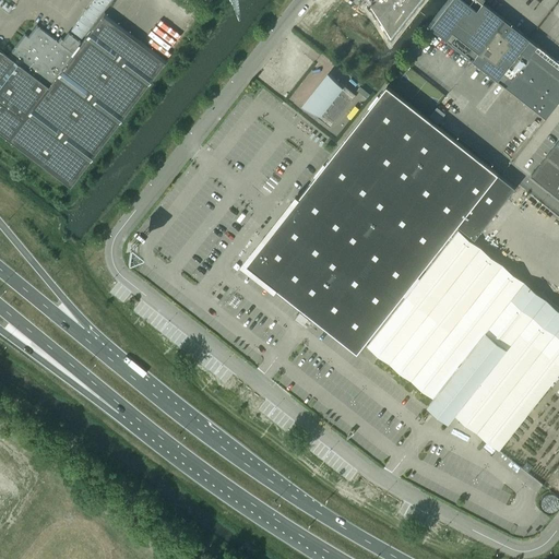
[(93,0),(70,31),(81,38),(109,0),(93,0)]
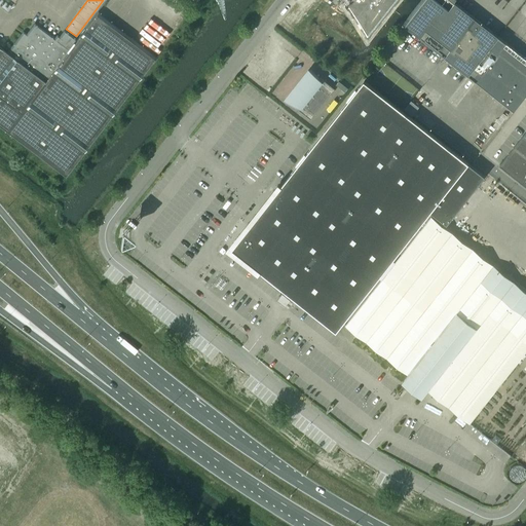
[(347,0),(346,0),(370,37),(399,0),(347,0)]
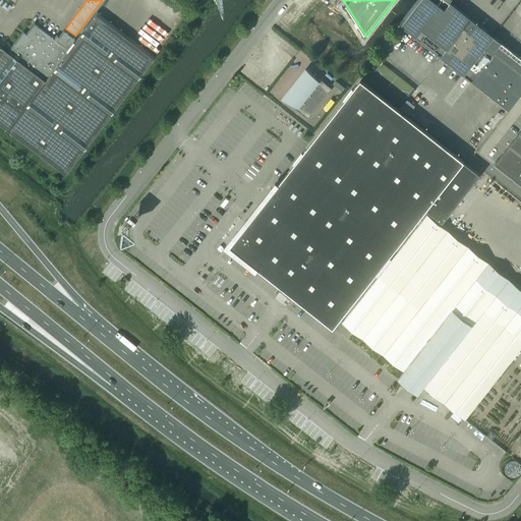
[(520,57),(495,37),(451,2),(450,3),(450,4),(449,4),(445,1),(445,0),(420,0),(402,24),(399,22),(399,23),(415,37),(414,38),(415,39),(422,30),(426,33),(420,40),(509,110),(510,110),(520,95),(520,57)]
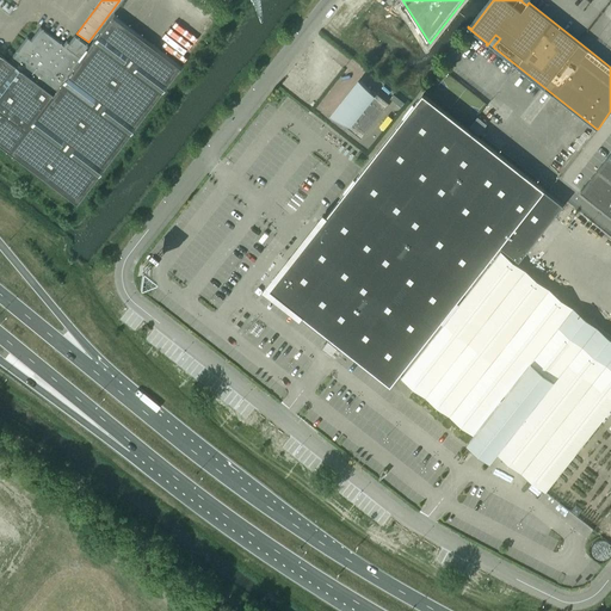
[(0,147),(75,204),(181,66),(113,14),(88,47),(74,36),(66,48),(39,28),(28,44),(24,42),(8,62),(0,55),(0,147)]
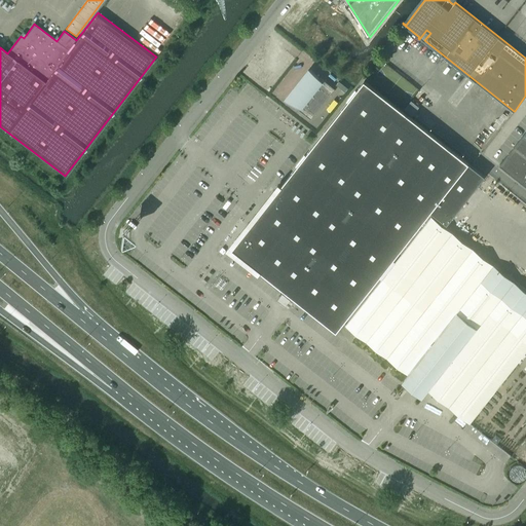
[(310,70),(287,100),(311,119),(335,89),(310,70)]
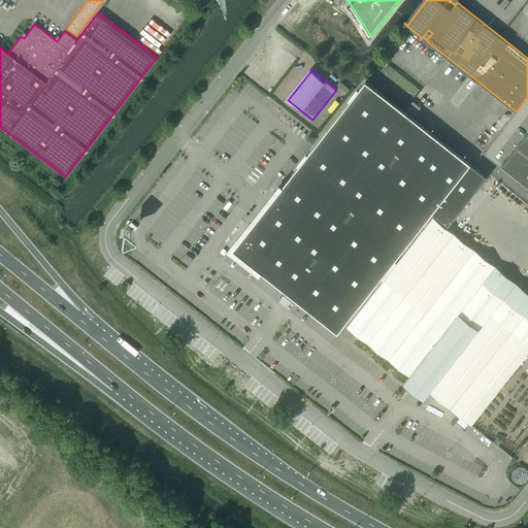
[(337,333),(432,212),(449,225),(487,176),(365,80),(283,186),(265,208),(233,250),(262,272),(262,273),(337,333)]
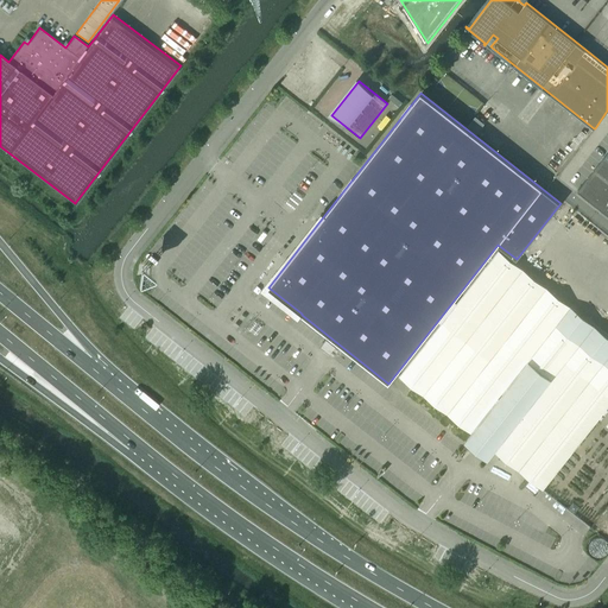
[(607,162),(602,158),(595,169),(607,178),(607,162)]
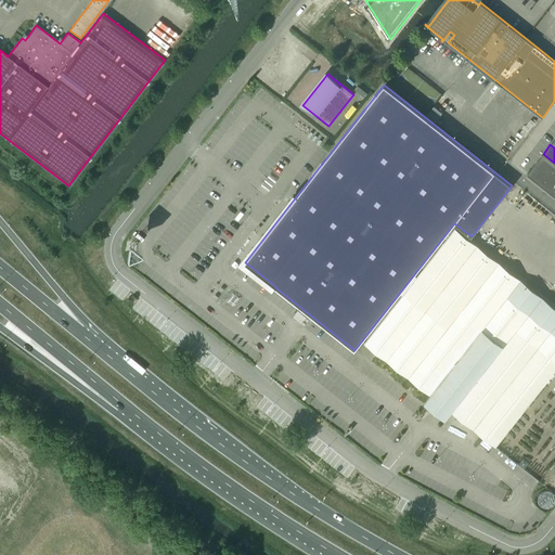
[(554,163),(543,154),(536,163),(543,169),(551,175),(554,178),(554,163)]
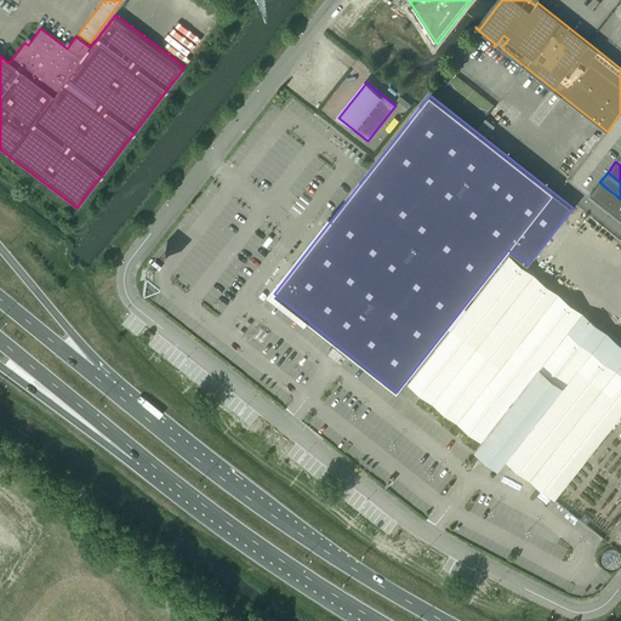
[(599,182),(590,194),(599,200),(608,189),(599,182)]
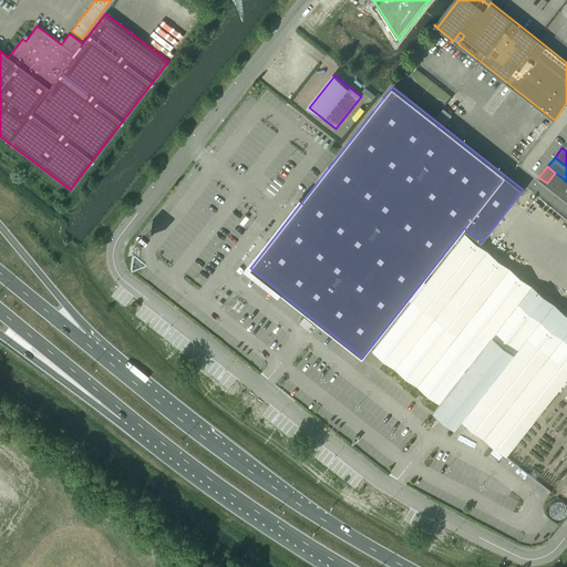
[(555,173),(547,183),(555,189),(563,178),(555,173)]
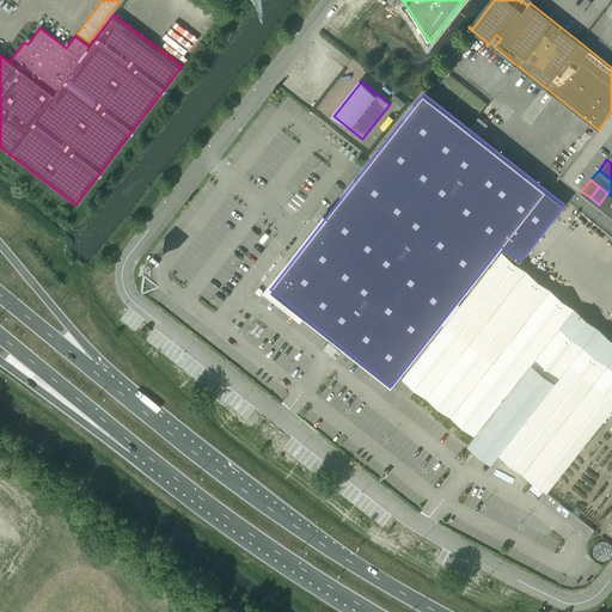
[(611,196),(607,193),(599,204),(606,210),(611,203),(611,196)]
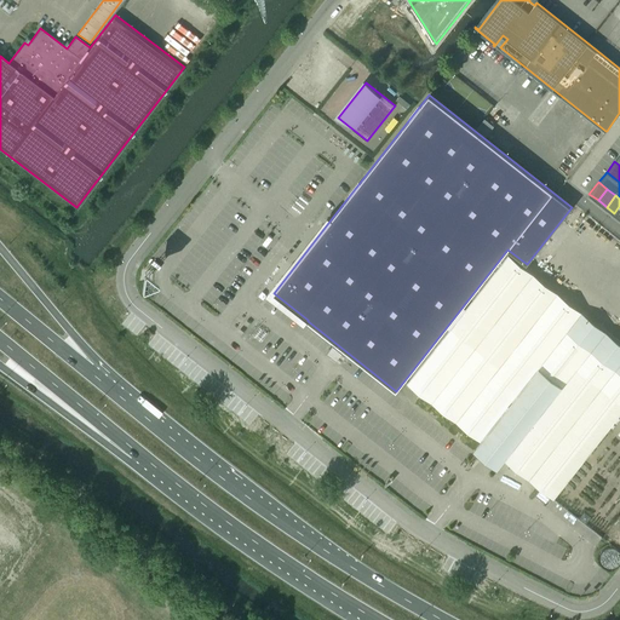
[(619,342),(509,254),(407,383),(481,441),(484,437),(497,447),(507,455),(504,460),(554,499),(619,414),(619,342)]
